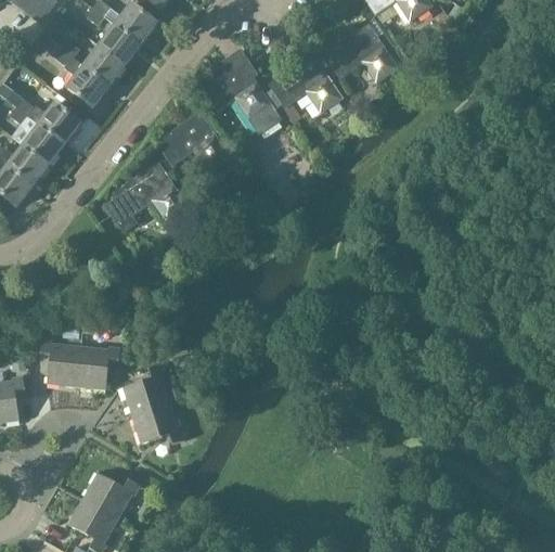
[(8,0),(7,1),(17,9),(24,0),(8,0)]
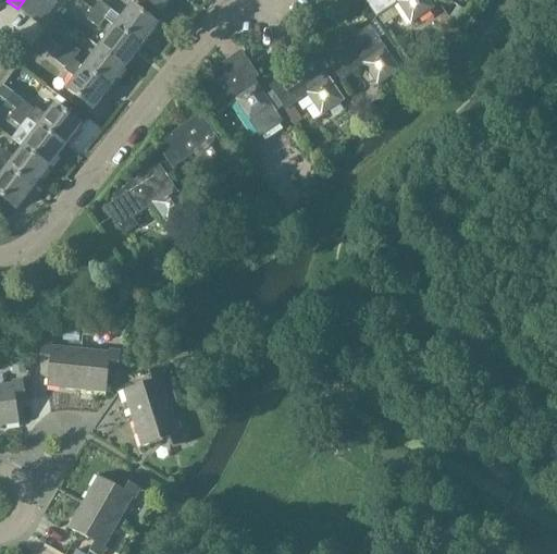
[(24,0),(17,9),(28,17),(40,0),(24,0)]
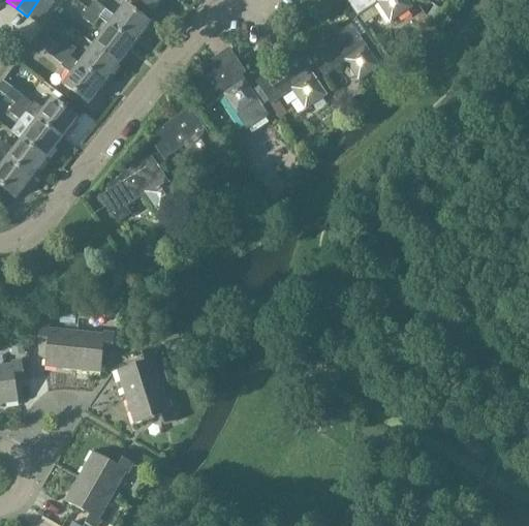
[(52,3),(48,0),(38,0),(27,17),(36,23),(52,3)]
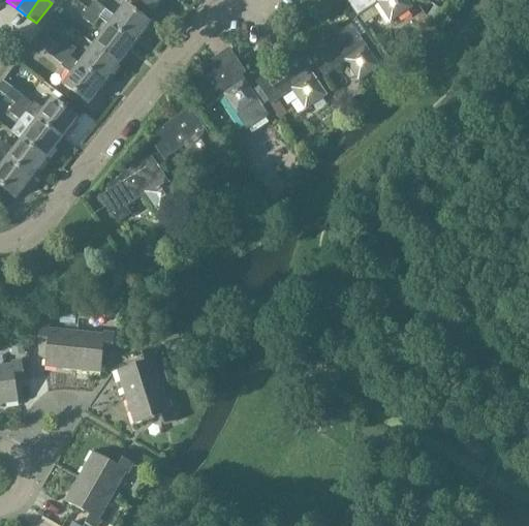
[(106,24),(132,42),(147,23),(122,4),(114,14),(94,0),(92,0),(86,8),(98,18),(106,24)]
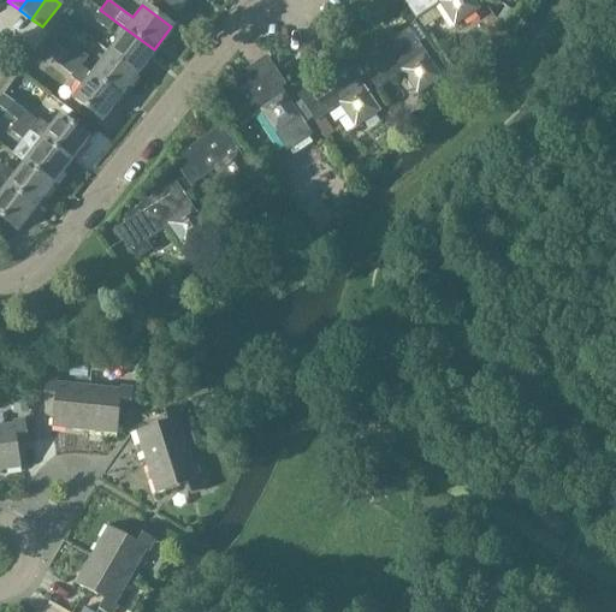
[(159,0),(175,11),(183,0),(159,0)]
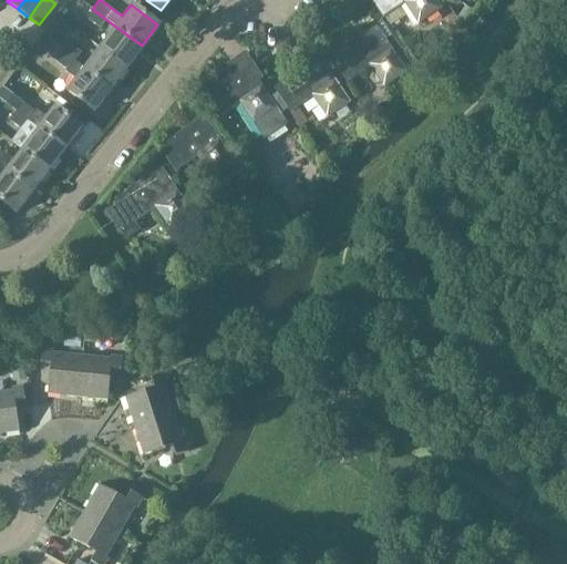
[(370,0),(382,18),(385,14),(391,23),(405,13),(400,6),(404,2),(418,22),(440,8),(434,0),(370,0)]
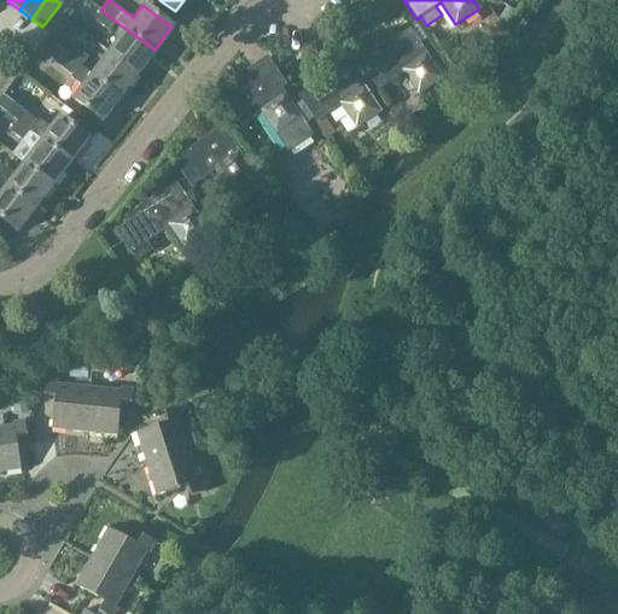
[(115,21),(100,10),(94,18),(109,28),(115,21)]
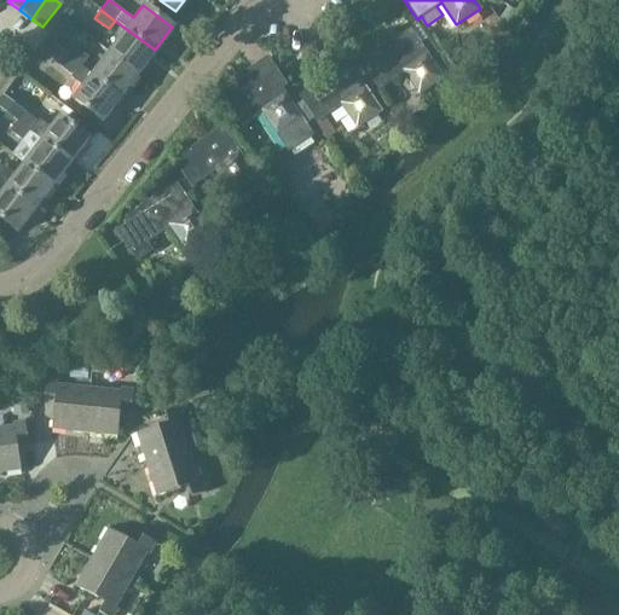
[(137,74),(155,50),(125,28),(108,51),(137,74)]
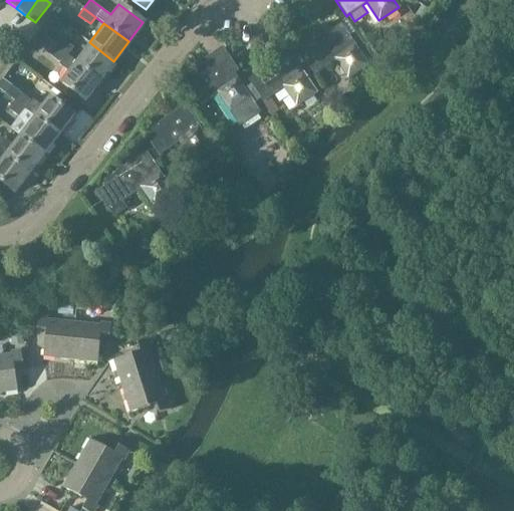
[(347,78),(367,64),(340,24),(300,51),(315,73),(334,60),(347,78)]
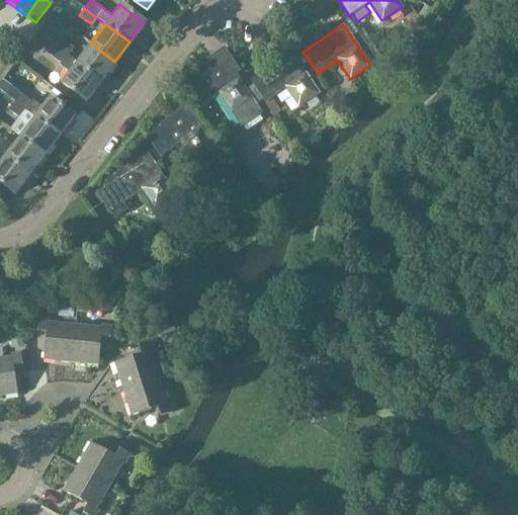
[(57,45),(55,47),(66,56),(68,54),(74,46),(63,37),(57,45)]
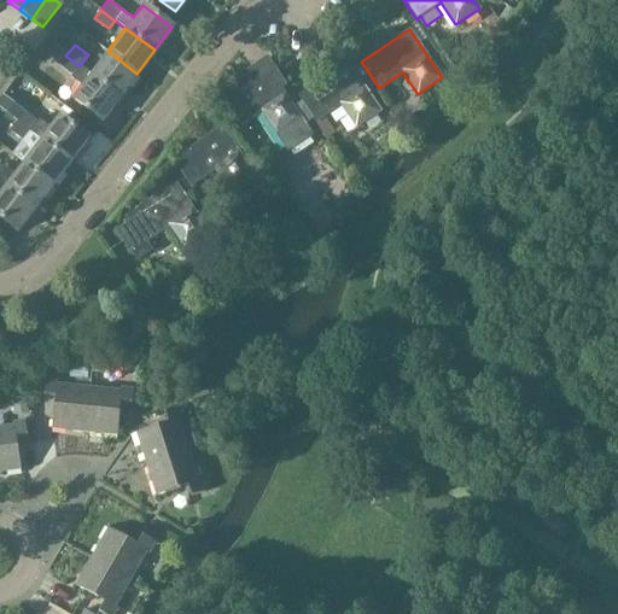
[(108,51),(92,71),(89,74),(118,97),(136,74),(108,51)]
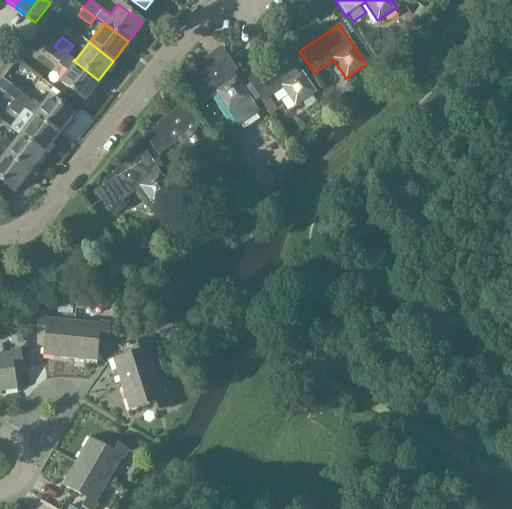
[(65,55),(54,46),(50,53),(60,61),(58,63),(68,70),(60,80),(84,99),(98,80),(74,61),(76,59),(67,53),(65,55)]
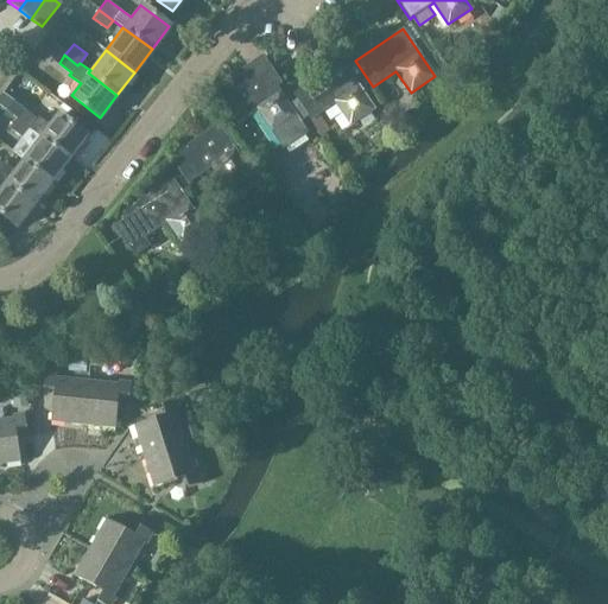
[(247,80),(216,100),(233,125),(258,108),(272,131),(284,147),(306,132),(299,121),(308,115),(297,99),(289,105),(276,86),(280,82),(263,56),(246,67),(255,81),(251,84),(247,80)]
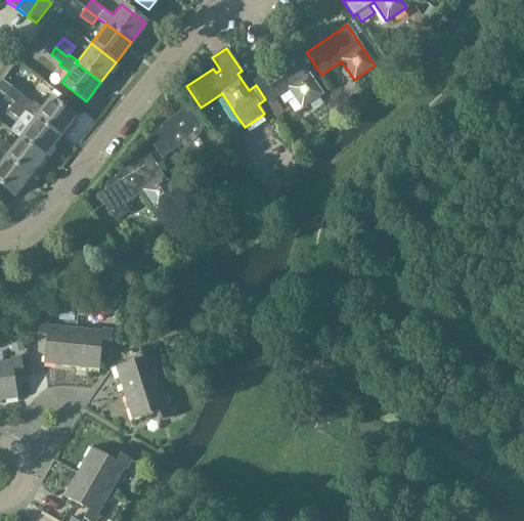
[(295,53),(255,80),(269,102),(268,102),(276,115),(285,110),(276,97),(290,88),(302,107),(322,94),(305,68),(310,63),(303,53),(298,57),(295,53)]
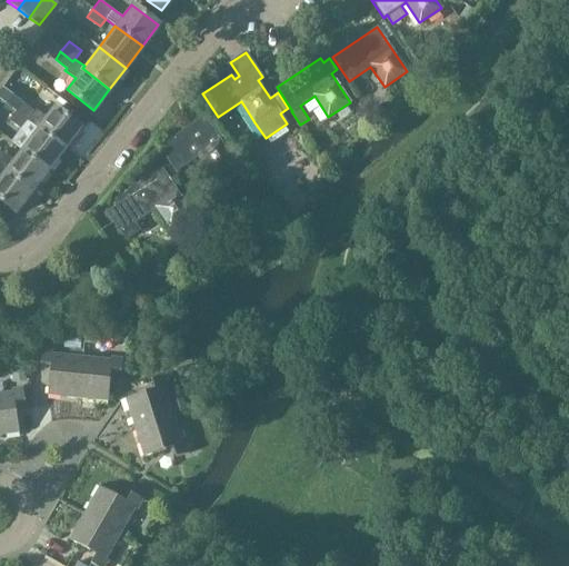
[(0,90),(0,89),(0,97),(16,110),(17,109),(23,101),(3,86),(0,90)]
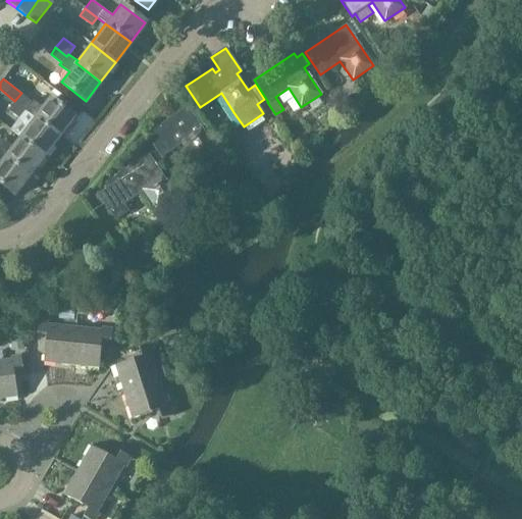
[(21,93),(15,100),(36,116),(35,117),(59,137),(75,115),(52,97),(44,107),(34,99),(33,101),(21,93)]
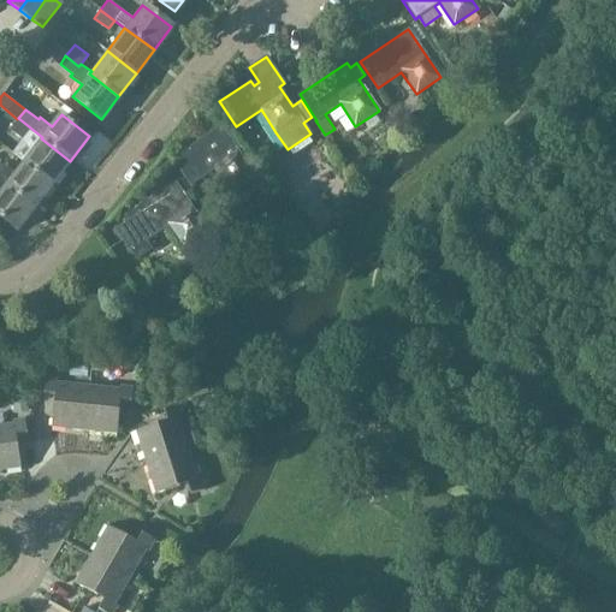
[(17,119),(11,128),(23,137),(35,147),(24,160),(23,162),(52,184),(70,161),(41,138),(42,137),(18,118),(17,119)]
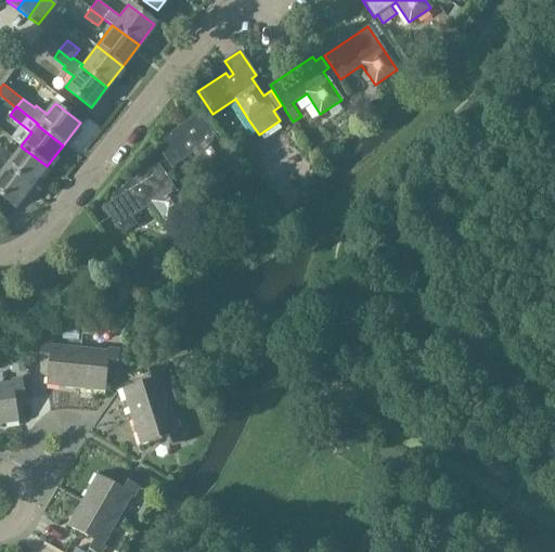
[(207,171),(229,157),(199,114),(156,142),(171,166),(193,151),(207,171)]
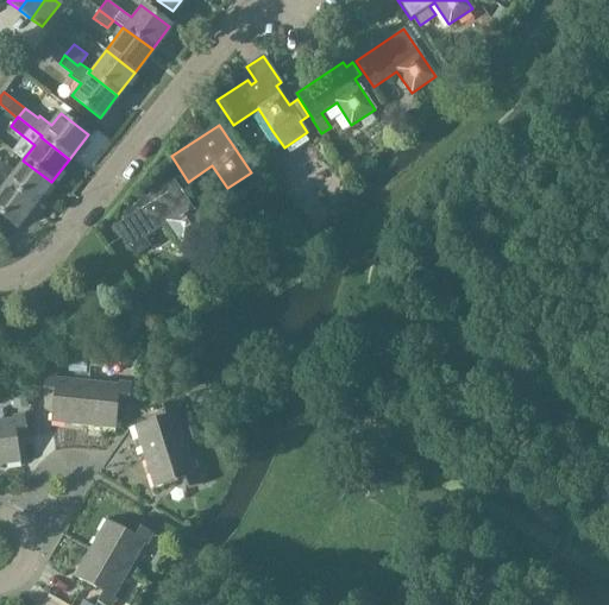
[(0,178),(5,183),(35,205),(51,182),(23,161),(16,169),(5,162),(2,163),(0,161),(0,178)]
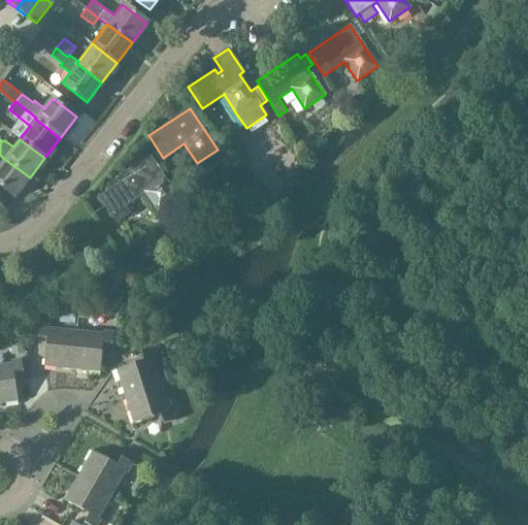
[(0,155),(0,186),(14,197),(30,177),(4,159),(0,155)]
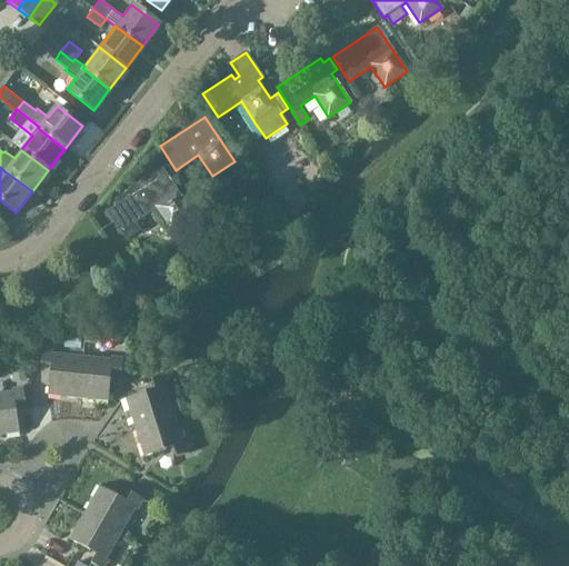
[(171,240),(197,222),(161,169),(118,197),(120,201),(107,210),(126,238),(139,229),(133,222),(156,208),(168,227),(165,230),(171,240)]
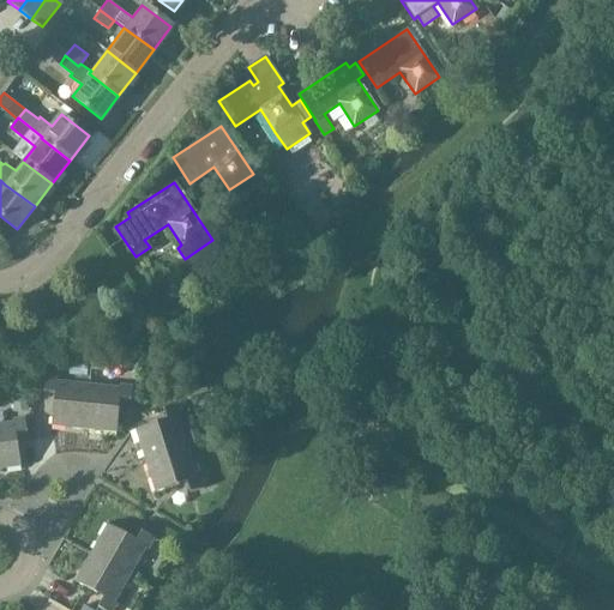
[(239,284),(238,290),(241,296),(251,290),(246,281),(239,284)]
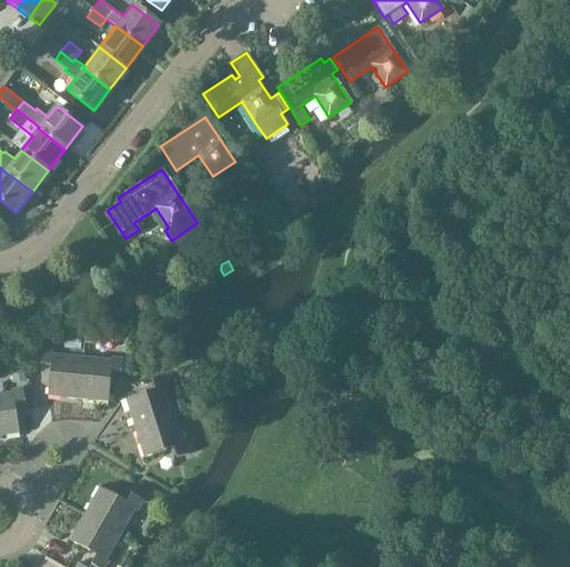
[(48,393),(78,397),(81,357),(53,353),(53,350),(42,349),(41,362),(57,364),(56,371),(50,371),(48,393)]
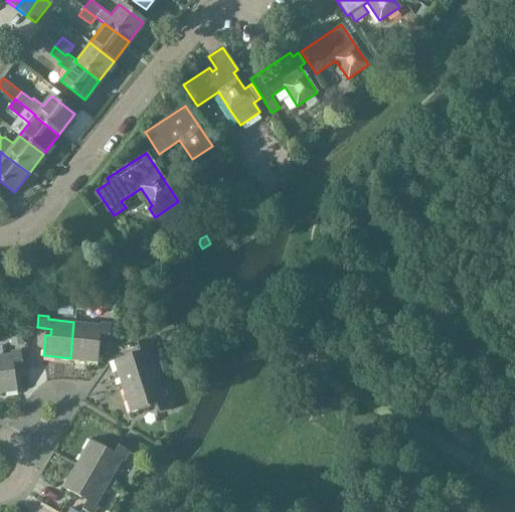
[(101,324),(73,322),(70,358),(98,361),(100,340),(95,340),(96,334),(110,335),(111,323),(101,322),(101,324)]
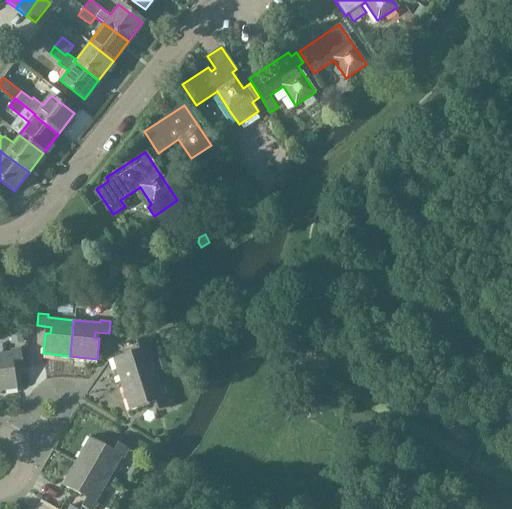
[(113,357),(122,383),(156,371),(148,346),(151,346),(148,336),(136,340),(140,353),(134,355),(133,350),(113,357)]
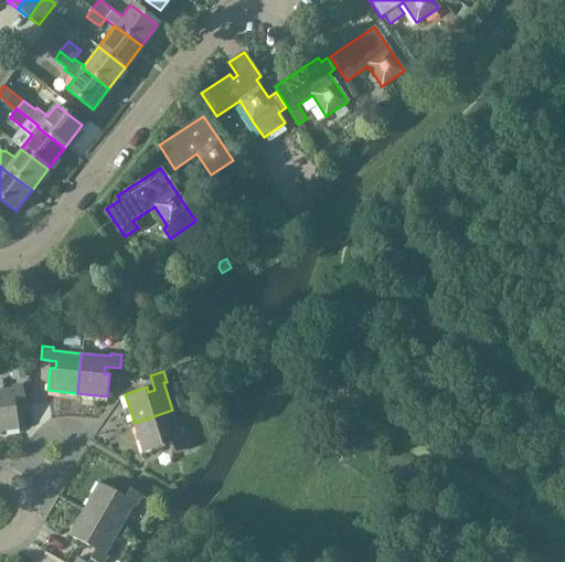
[(12,388),(0,389),(0,430),(19,427),(16,405),(11,405),(11,399),(25,396),(23,383),(12,385),(12,388)]
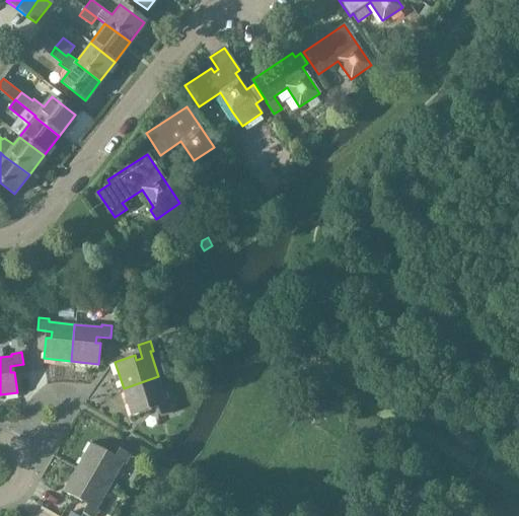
[(166,401),(158,376),(124,388),(132,415),(151,408),(150,403),(156,401),(160,415),(172,411),(169,401),(166,401)]
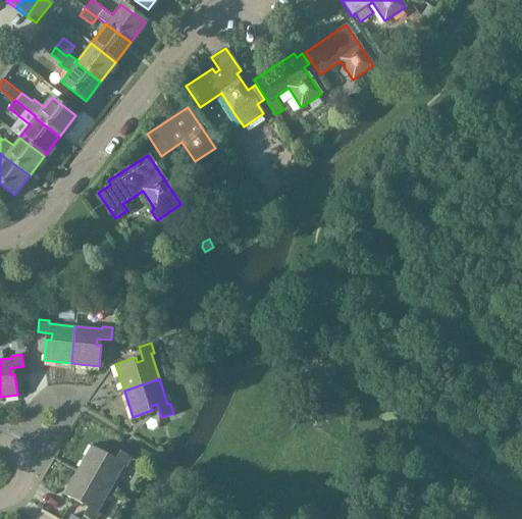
[(79,469),(110,487),(123,464),(126,465),(132,456),(120,450),(113,463),(108,459),(110,455),(92,445),(79,469)]
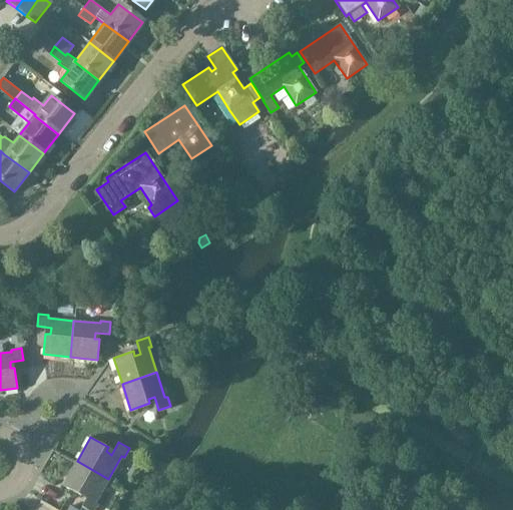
[(82,506),(89,509),(107,509),(108,509),(95,502),(108,479),(77,461),(63,485),(81,495),(83,491),(89,494),(82,506)]
